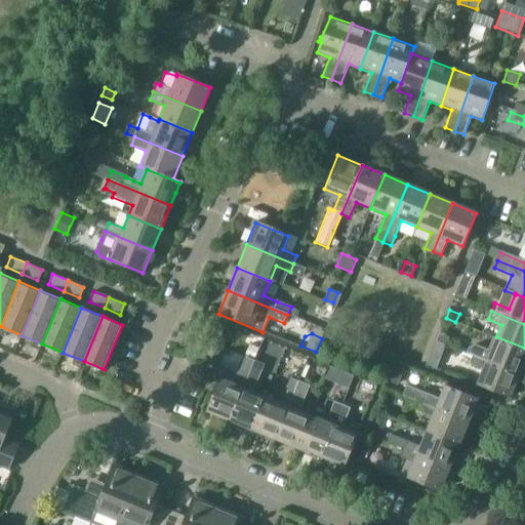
[(445,347),(447,341),(446,337),(439,335),(426,366),(435,370),(445,347)]
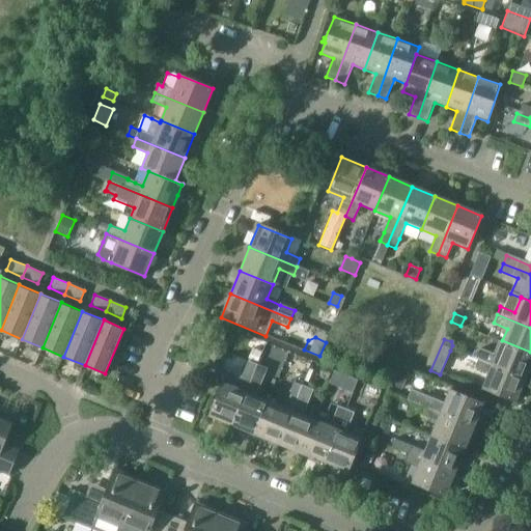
[(530,364),(530,352),(502,340),(500,340),(495,353),(482,346),(475,351),(472,357),(478,360),(525,380),(530,364)]
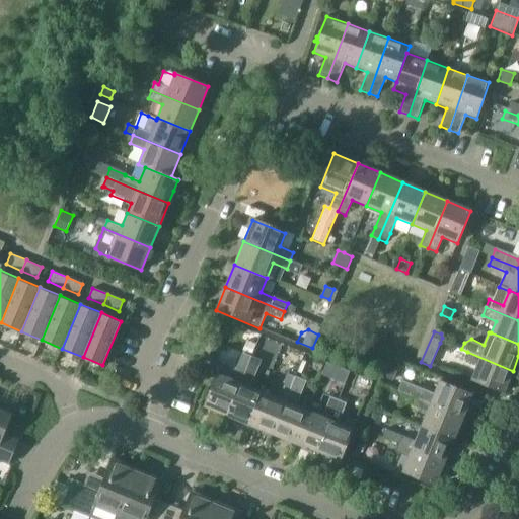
[(504,394),(513,371),(467,352),(464,360),(478,365),(471,380),(504,394)]
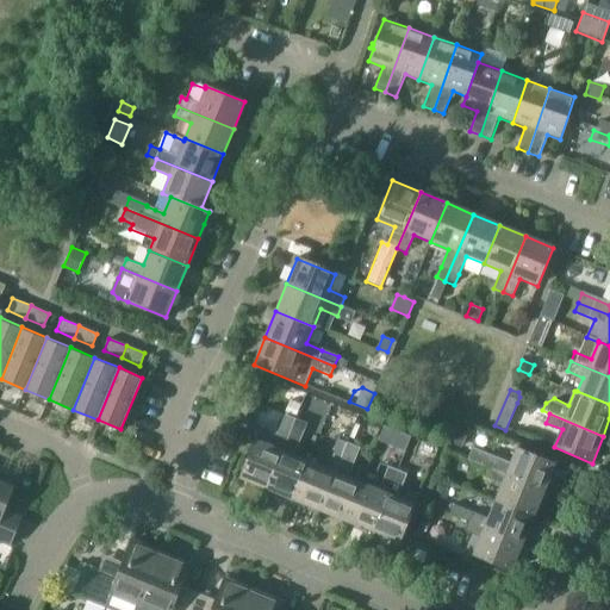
[(260,427),(240,478),(267,489),(296,419),(286,416),(278,434),(260,427)]
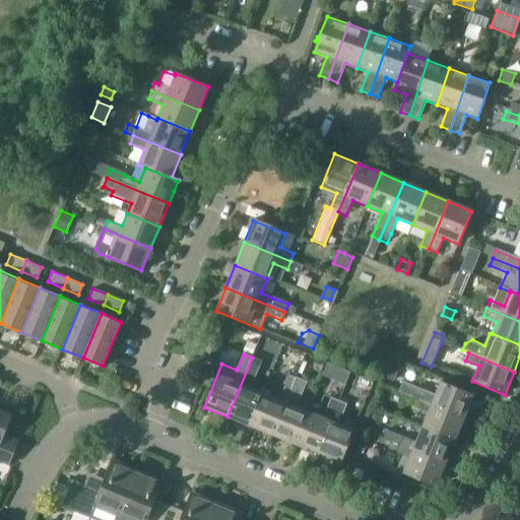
[(252,358),(228,416),(249,426),(262,393),(251,388),(261,362),(259,361),(252,358)]
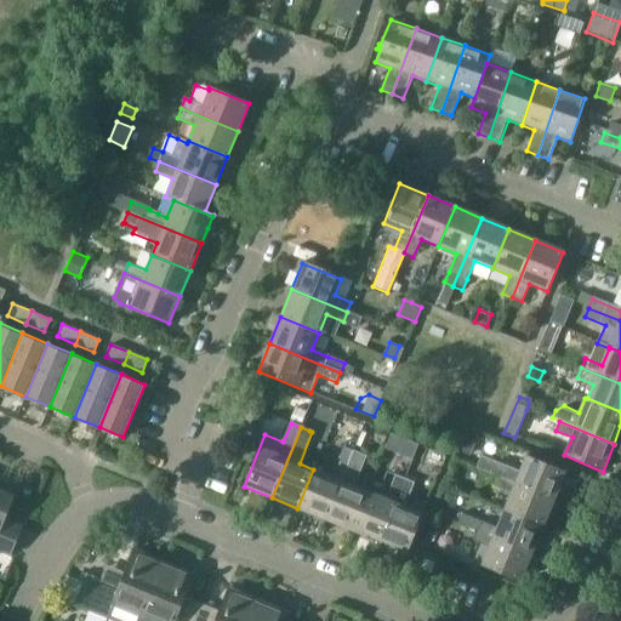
[(460,444),(457,450),(469,455),(474,443),(462,438),(460,444)]
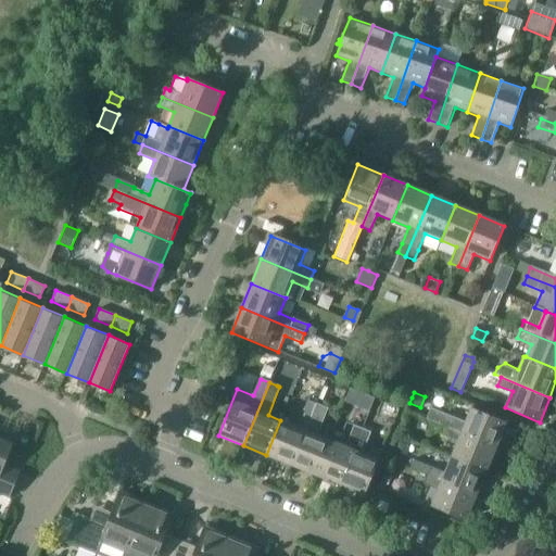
[(280,420),(266,455),(278,459),(276,463),(290,468),(291,465),(317,405),(306,401),(301,413),(295,426),(280,420)]
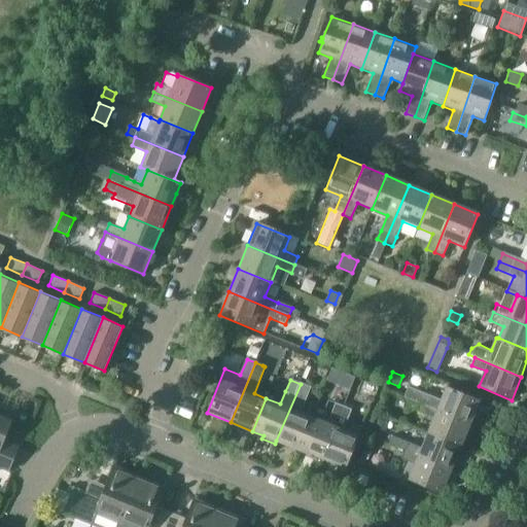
[(301,384),(276,441),(299,450),(313,416),(301,412),(311,388),(301,384)]
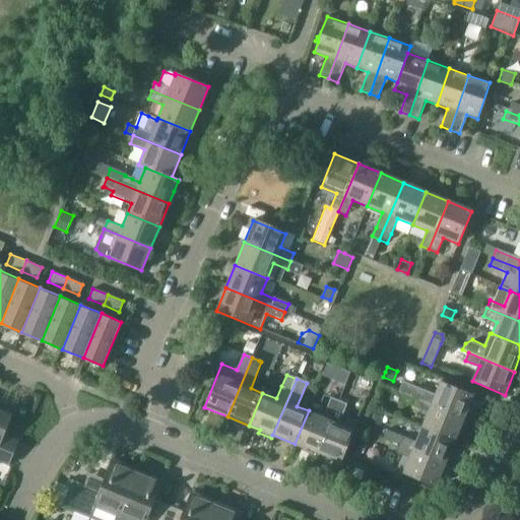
[(463,418),(473,395),(440,382),(434,397),(401,384),(398,392),(418,400),(463,418)]
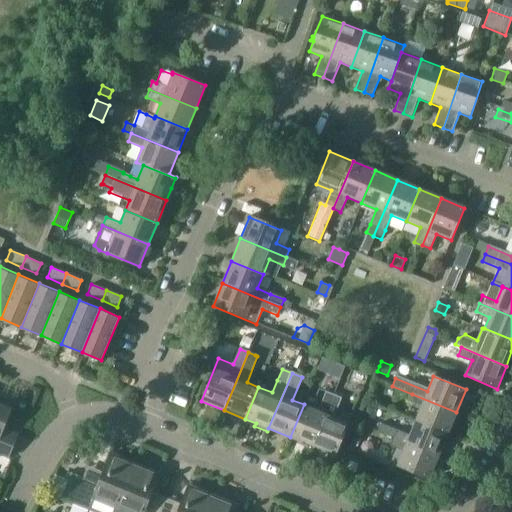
[(304,404),(290,437),(312,446),(333,395),(325,392),(318,410),(304,404)]
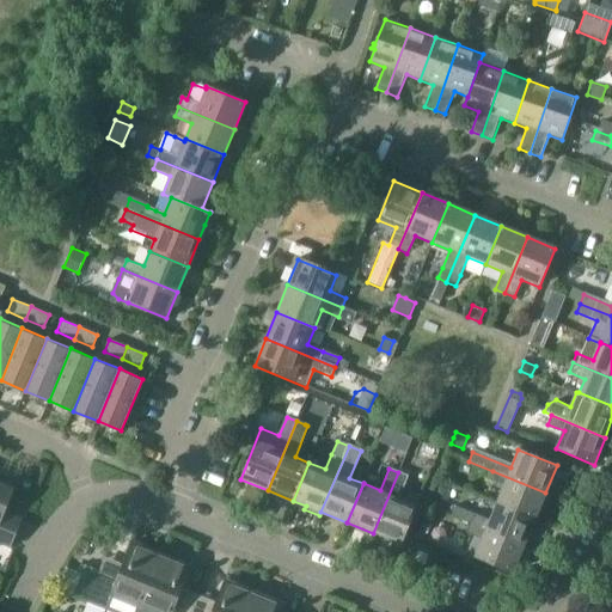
[(534,519),(545,493),(493,471),(489,479),(503,485),(496,503),(534,519)]
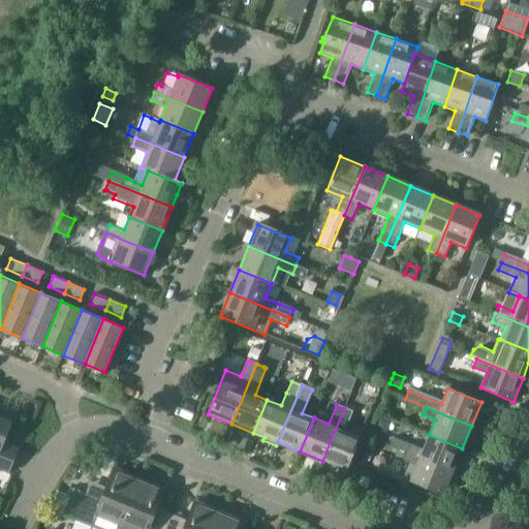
[(344,408),(322,461),(347,471),(361,438),(344,431),(352,411),(344,408)]
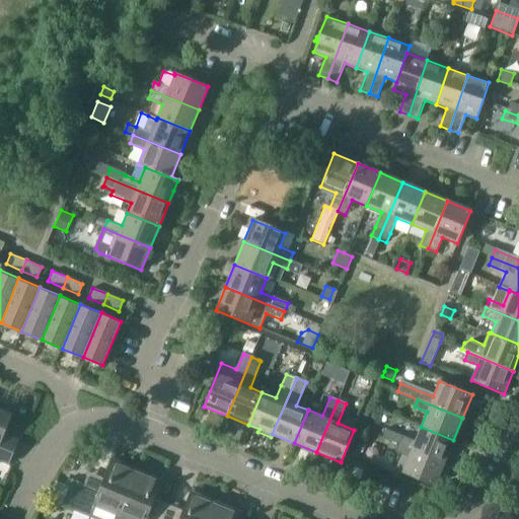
[(0,459),(9,463),(19,440),(4,434),(11,416),(0,411),(0,459)]
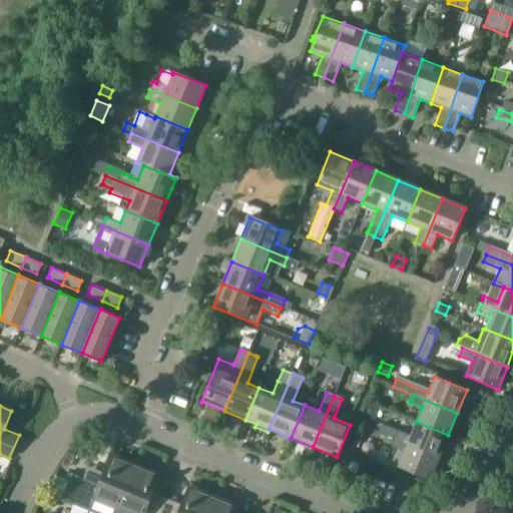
[(439,458),(448,435),(416,422),(410,437),(381,425),(377,432),(394,439),(439,458)]
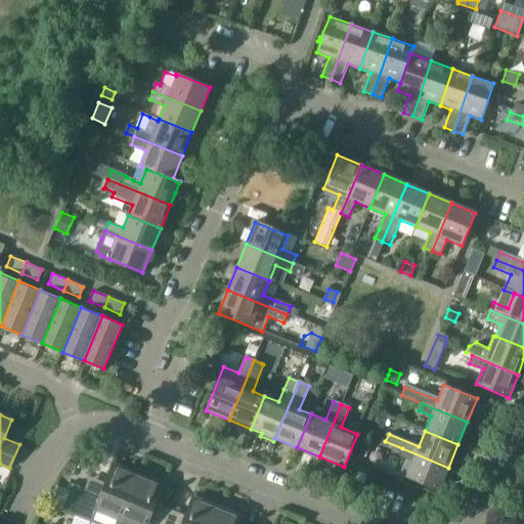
[(362,442),(357,455),(363,457),(368,445),(362,442)]
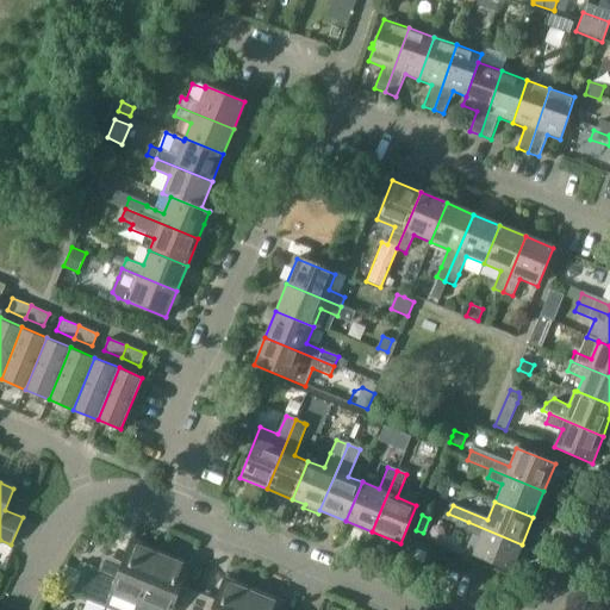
[(511,571),(522,545),(468,522),(465,531),(479,537),(472,555),(511,571)]
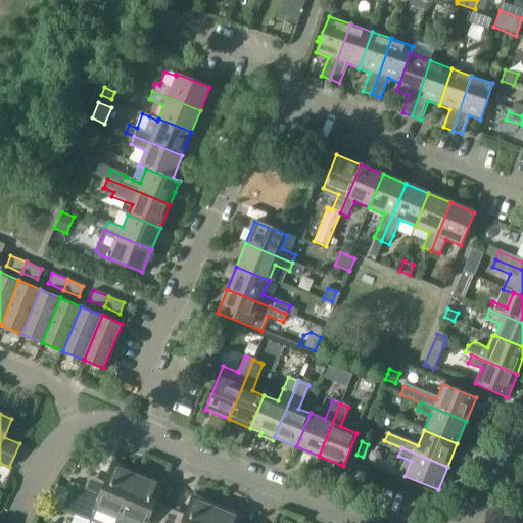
[(74,483),(63,509),(98,522),(119,522),(122,517),(139,475),(114,465),(106,482),(101,494),(86,488),(74,483)]
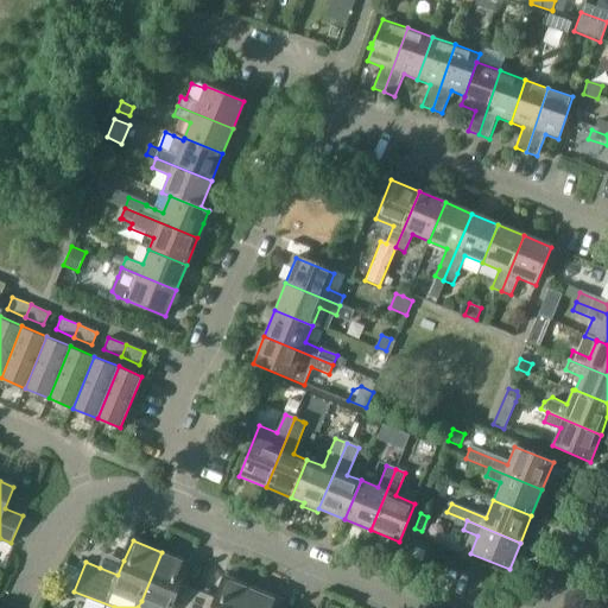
[(425,552),(413,548),(409,558),(422,563),(425,552)]
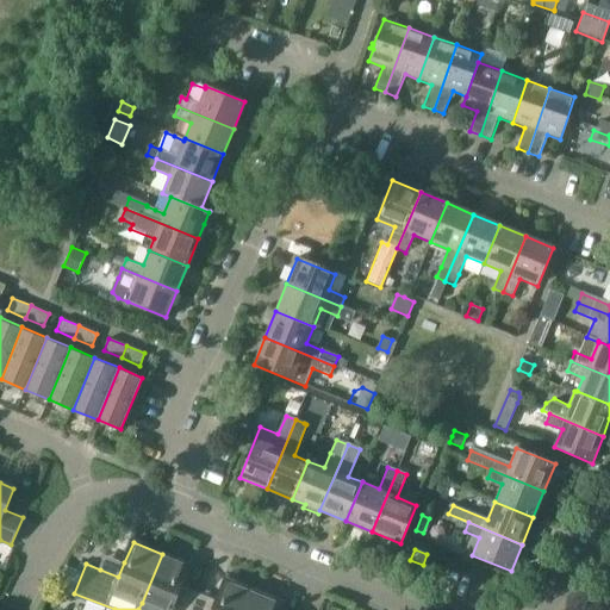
[(142,603),(138,609),(192,609),(194,608),(176,601),(191,566),(162,554),(142,603)]
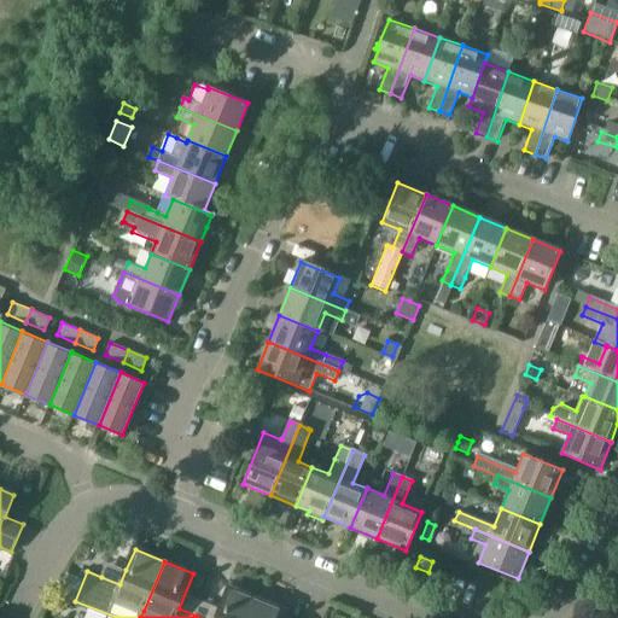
[(250,617),(258,600),(229,588),(216,617),(202,617),(197,616),(194,617),(250,617)]
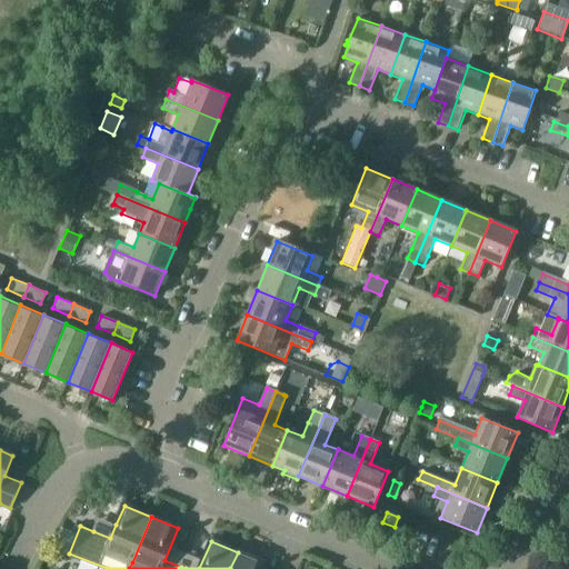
[(230,568),(261,568),(265,563),(239,553),(238,552),(230,568)]
